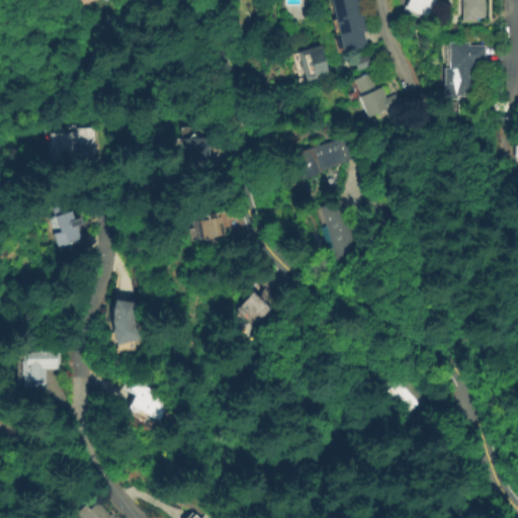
[(364,45),(341,51),(327,0),(357,0),(365,28),(360,30),(364,45)]
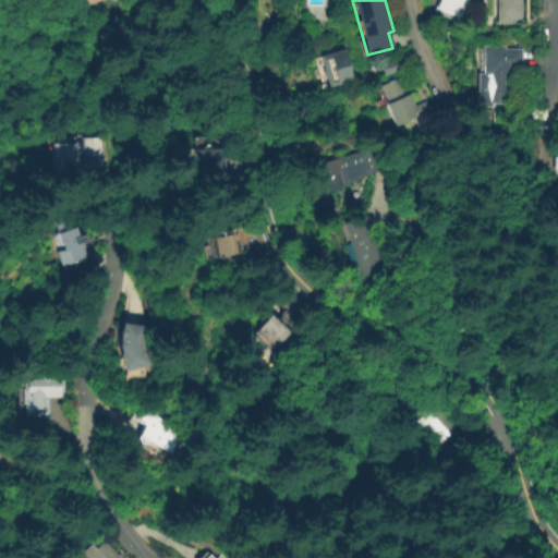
[(435,0),(471,0),(460,23),(431,9),(435,0)]
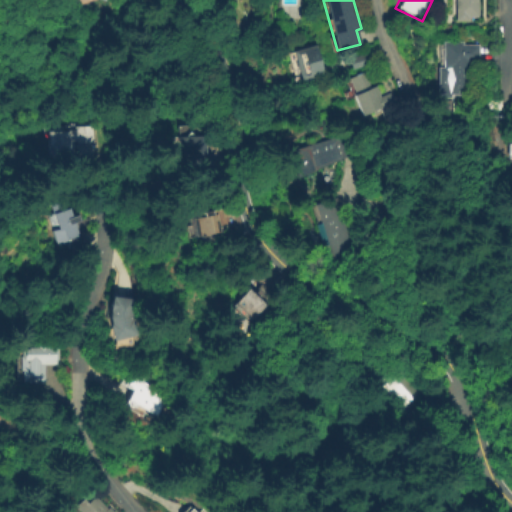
[(456,22),(456,0),(478,0),(478,18),(470,18),(470,22),(456,22)]
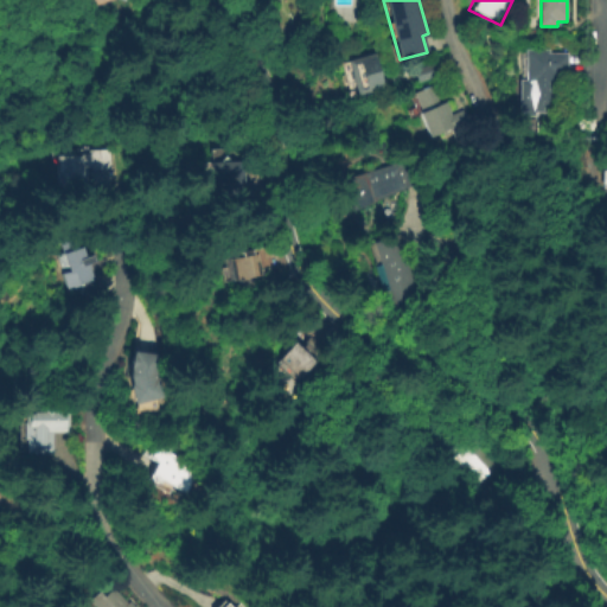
[(382,85),(352,95),(342,58),(371,50),(382,85)]
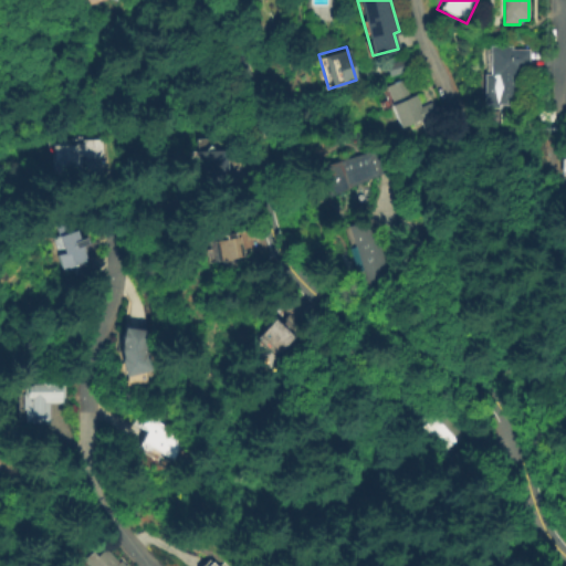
[(484,111),(484,74),(490,74),(489,48),(527,48),(527,74),(516,75),(517,109),(484,111)]
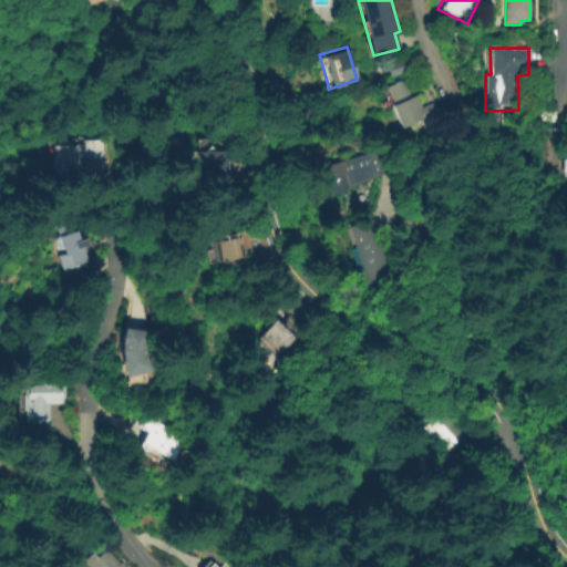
[(384,75),(381,62),(403,55),(408,69),(384,75)]
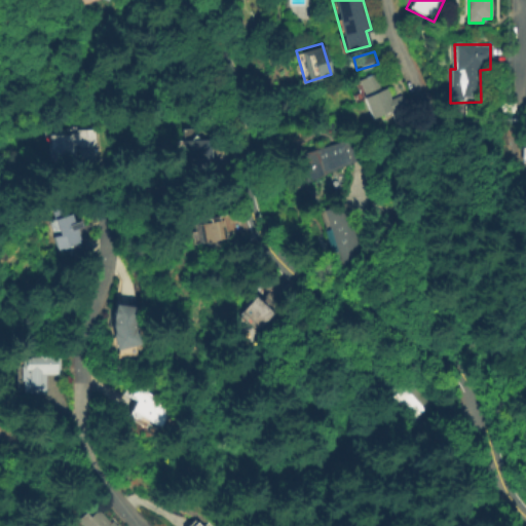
[(369,118),(359,97),(364,95),(357,79),(372,72),(379,88),(383,86),(388,97),(398,92),(403,103),(369,118)]
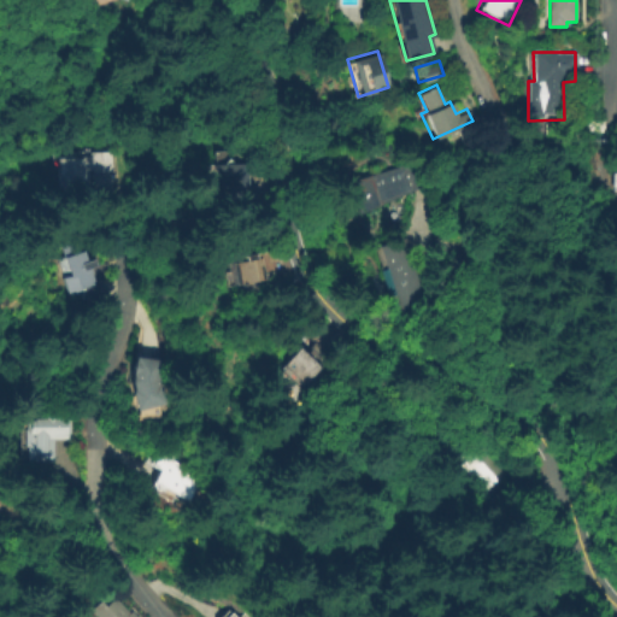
[(54,184),(54,159),(84,158),(84,151),(110,150),(111,172),(83,174),(83,183),(54,184)]
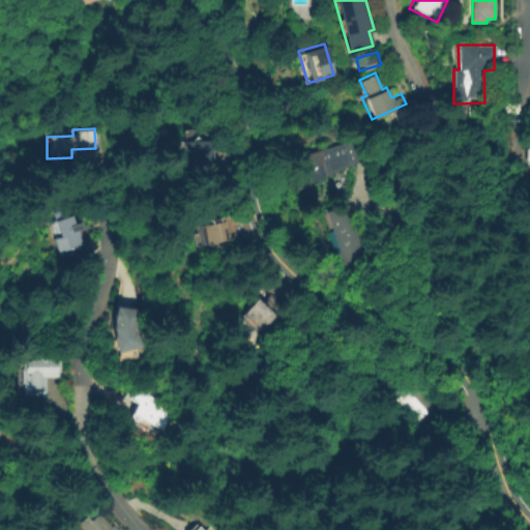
[(214,168),(178,168),(178,131),(199,131),(199,142),(215,142),(214,168)]
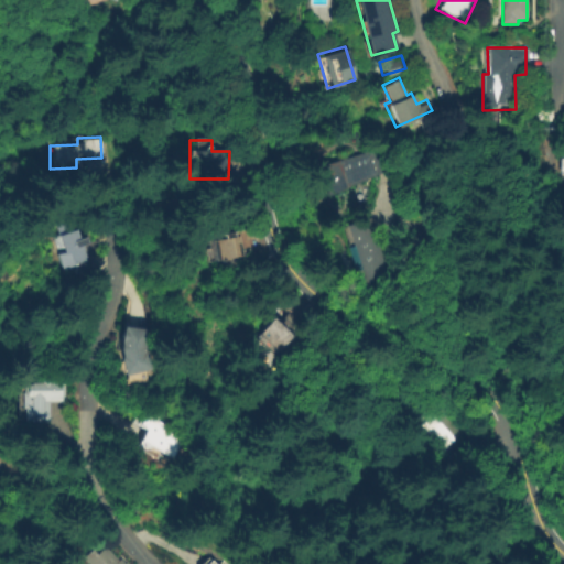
[(322,194),(313,165),(373,148),(381,170),(322,194)]
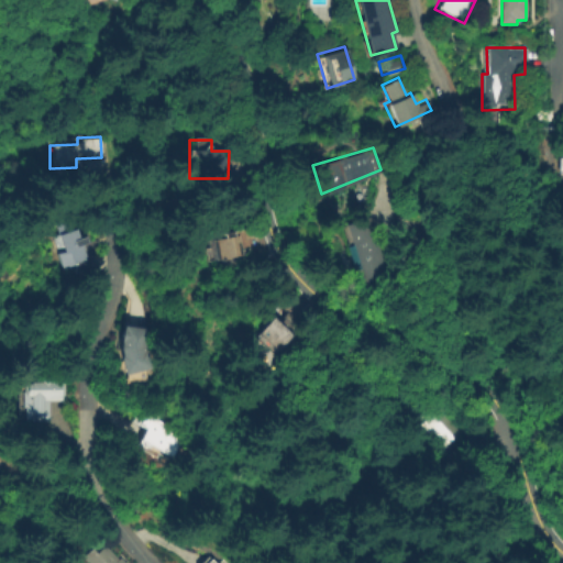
[(363,282),(356,263),(351,265),(343,244),(350,242),(342,223),(367,213),(388,273),(363,282)]
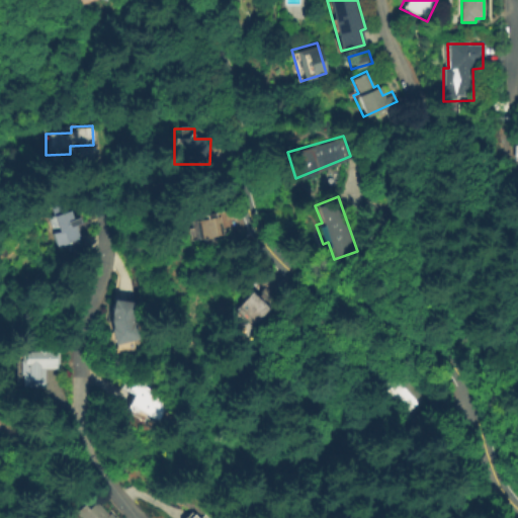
[(56,248),(50,234),(58,231),(49,208),(65,201),(72,221),(78,218),(80,224),(75,226),(80,238),(56,248)]
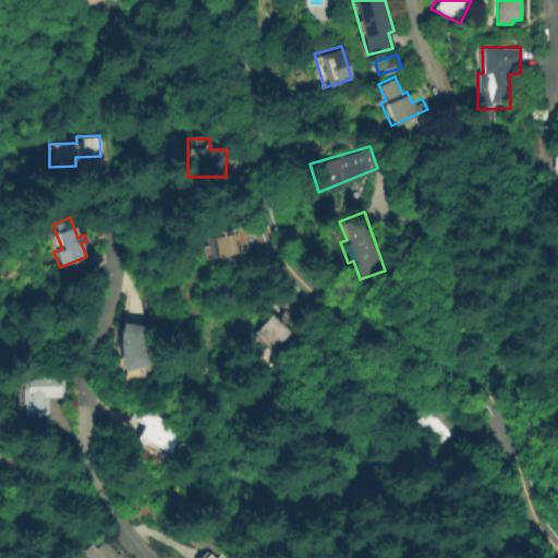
[(241,254),(210,261),(205,239),(235,232),(241,254)]
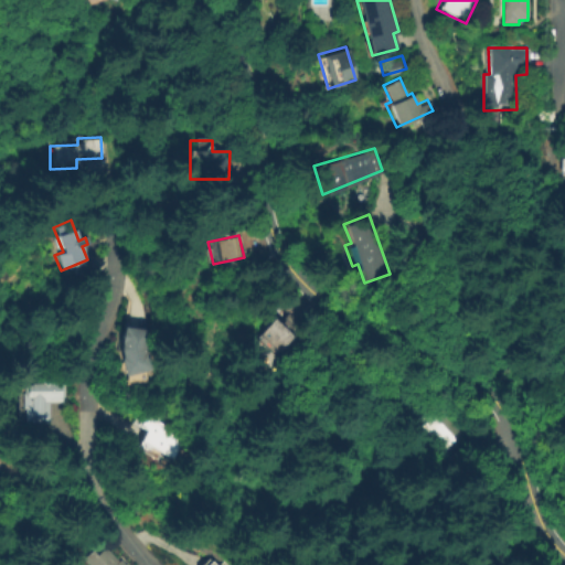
[(296,321),(289,330),(283,323),(289,315),(296,321)]
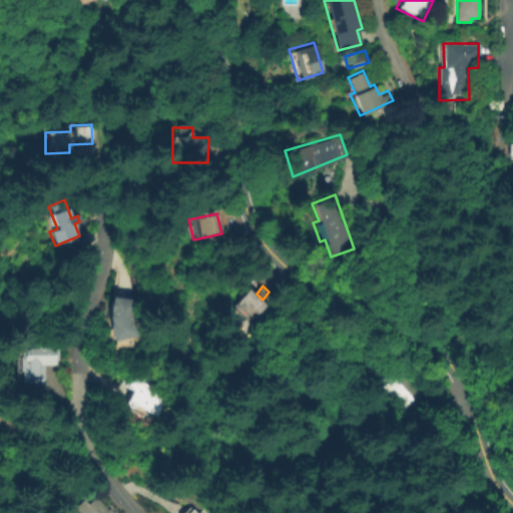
[(254,324),(235,306),(251,290),(270,307),(254,324)]
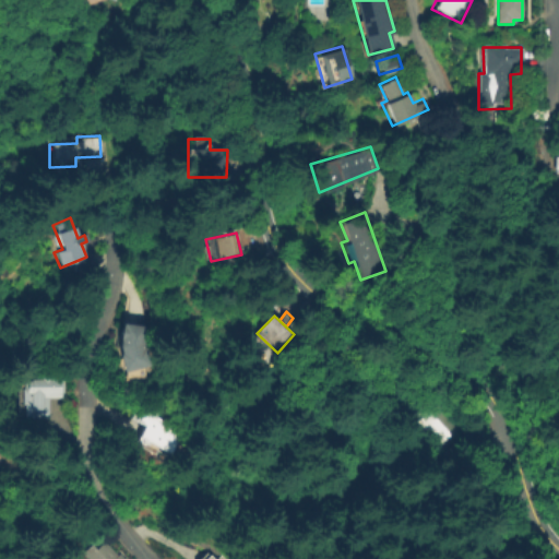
[(121,346),(125,323),(150,328),(146,348),(152,366),(127,375),(121,356),(123,355),(121,346)]
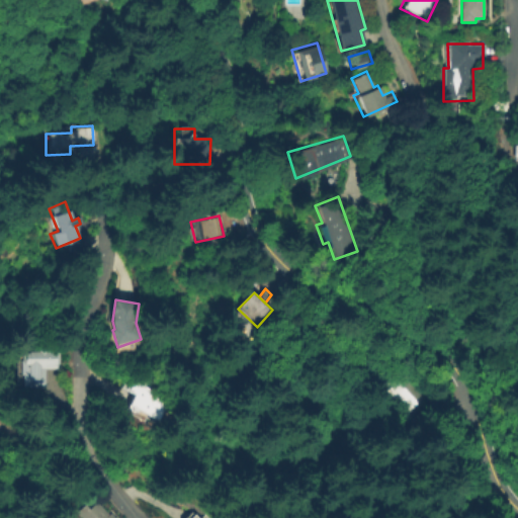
[(45,386),(20,387),(20,360),(24,360),(24,350),(59,350),(59,369),(45,369),(45,386)]
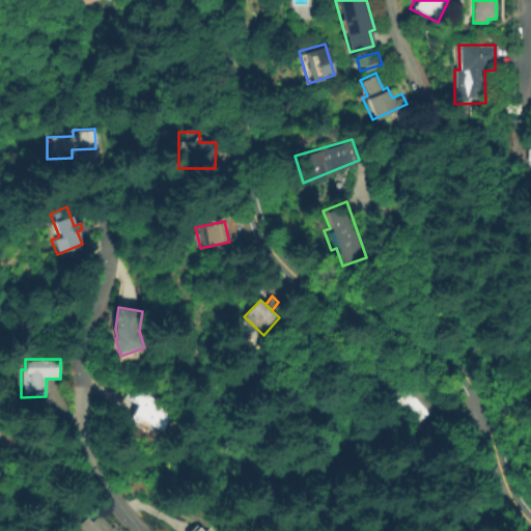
[(163,438),(130,422),(137,406),(129,401),(134,389),(176,410),(163,438)]
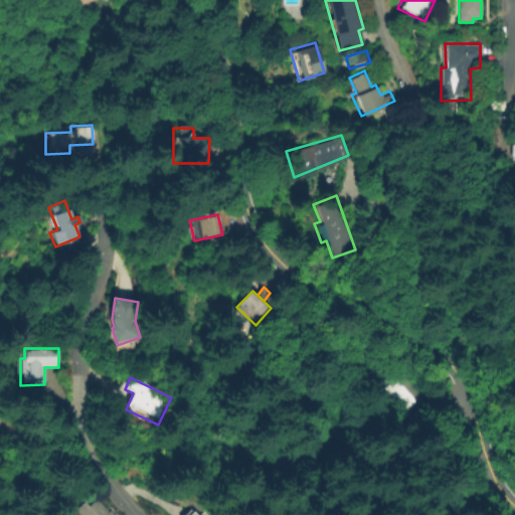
[(413,381),(417,424),(380,427),(376,384),(413,381)]
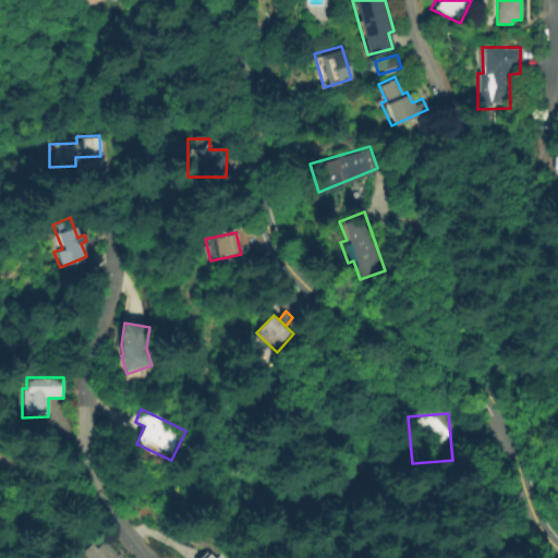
[(122,557),(84,557),(82,555),(92,545),(96,550),(107,542),(122,557)]
